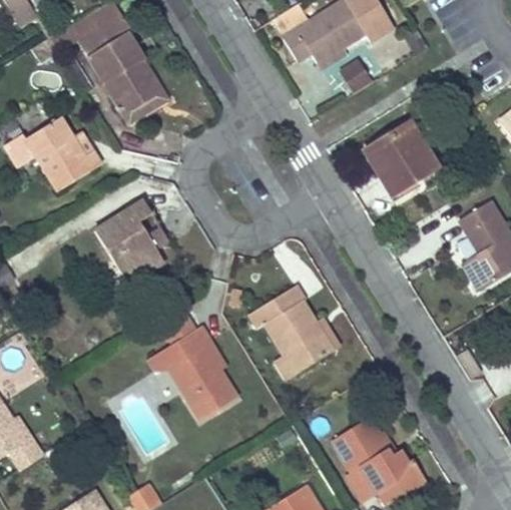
[(5,0),(14,14),(30,4),(28,0),(5,0)]
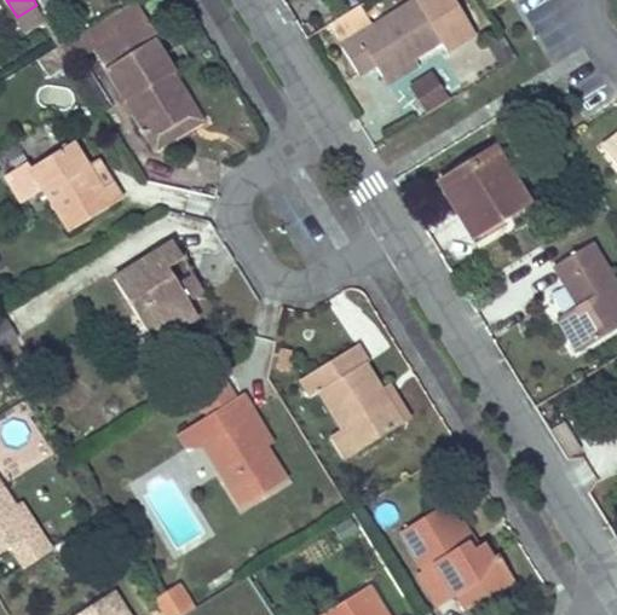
[(127,0),(61,40),(73,59),(96,47),(151,137),(188,115),(165,77),(174,71),(154,38),(160,34),(139,0),(127,0)]
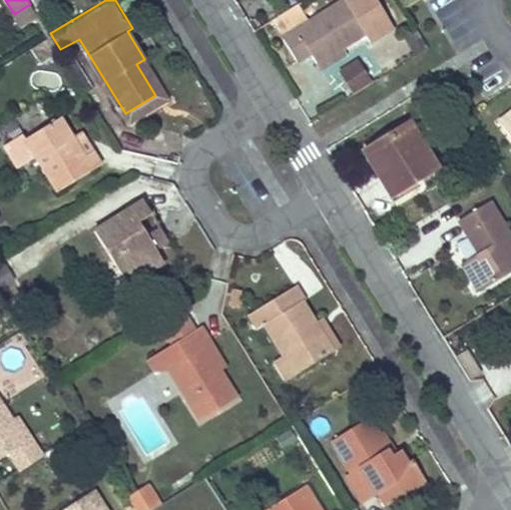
[(311,51),(317,60),(342,45),(365,32),(371,40),(394,26),(378,0),(339,0),(282,34),(298,60),(311,51)]
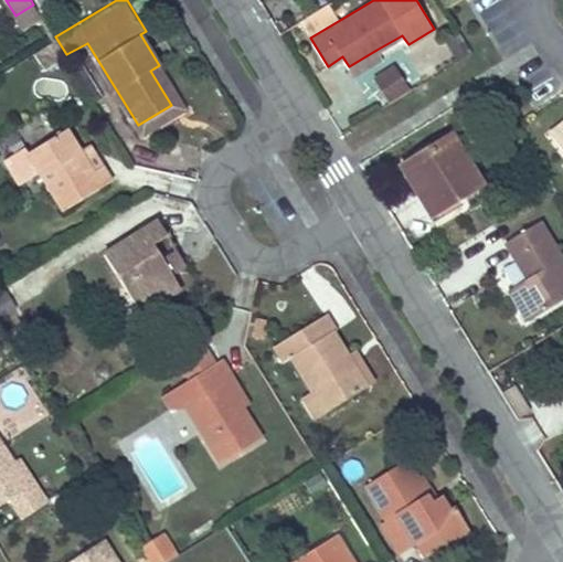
[(33,4),(16,16),(20,23),(38,12),(33,4)]
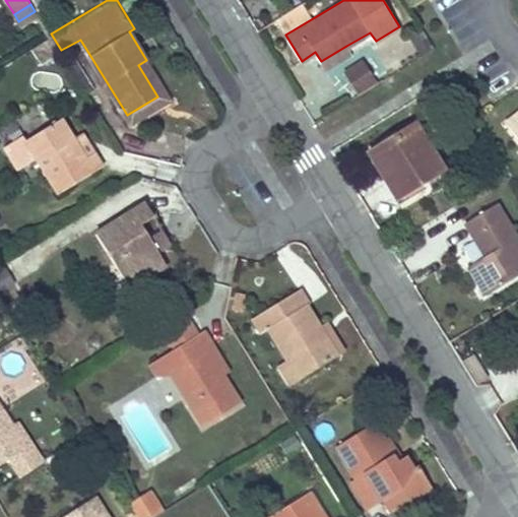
[(43,6),(35,11),(44,26),(52,22),(43,6)]
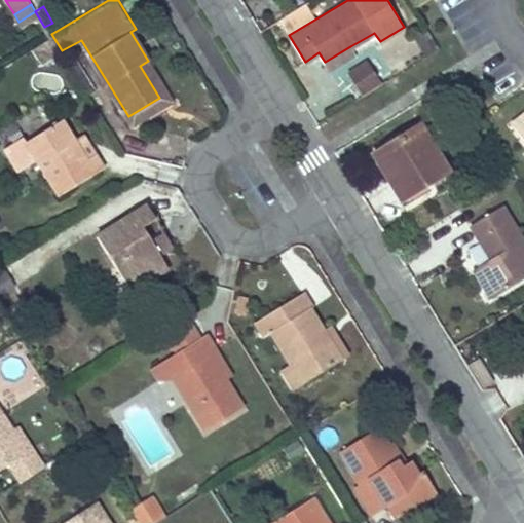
[(350,46),(325,62),(329,69),(354,53),(350,46)]
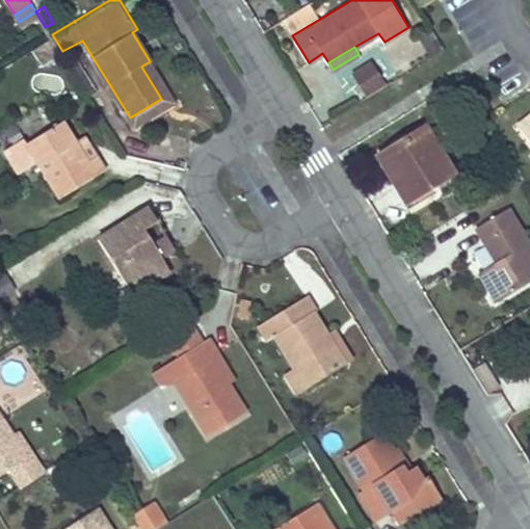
[(76,55),(68,59),(86,88),(94,84),(76,55)]
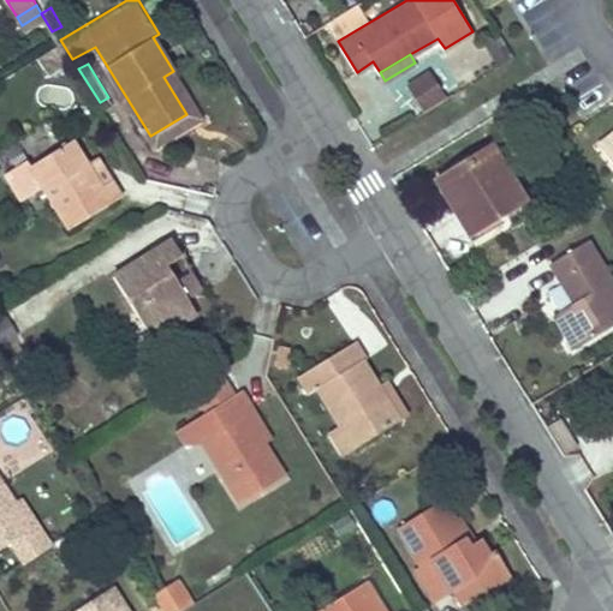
[(186,114),(150,136),(156,145),(202,117),(173,71),(164,77),(186,114)]
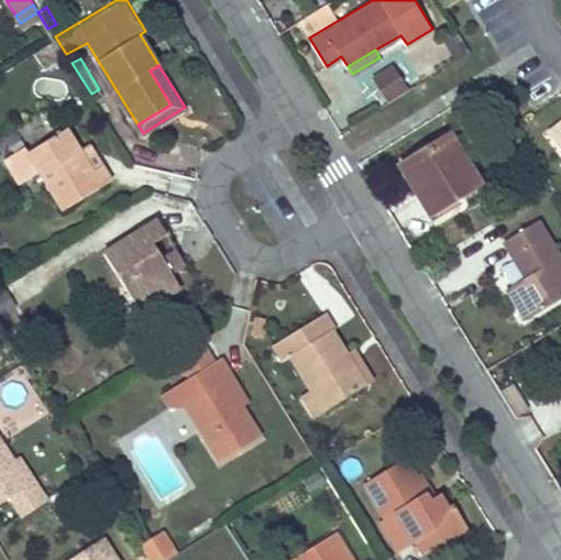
[(374,77),(388,99),(407,88),(393,65),(374,77)]
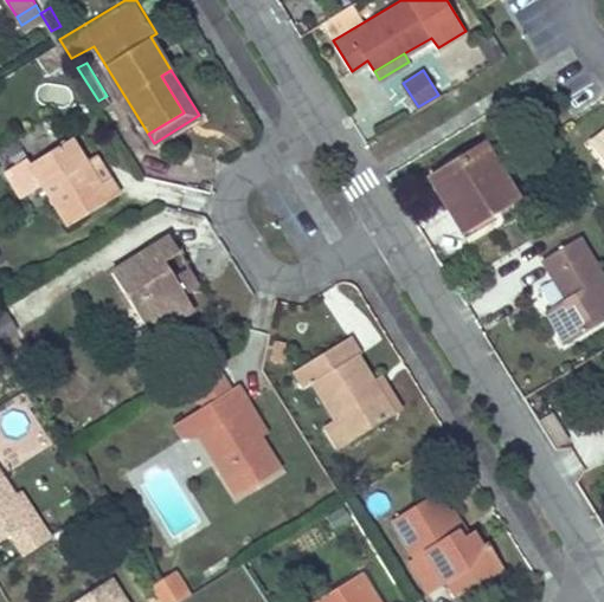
[(603,130),(590,141),(603,159),(603,130)]
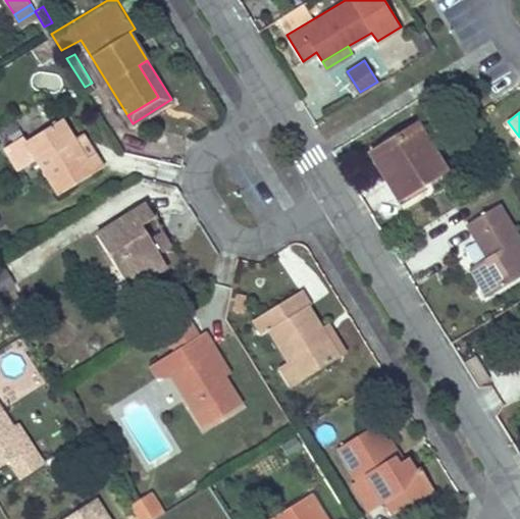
[(24,137),(7,147),(20,168),(38,158),(59,193),(103,166),(95,153),(87,158),(74,140),(62,119),(28,141),(24,137)]
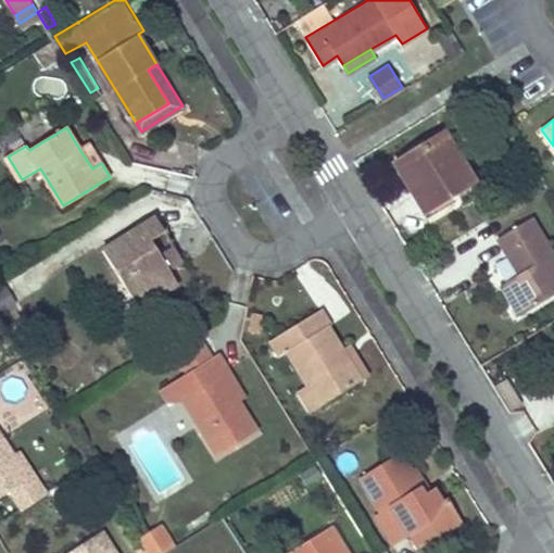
[(393,160),(406,183),(414,178),(430,205),(474,178),(444,129),(393,160)]
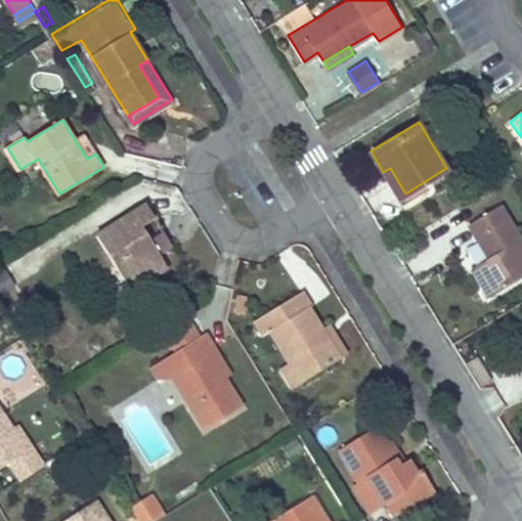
[(75,140),(87,159),(95,154),(83,135),(75,140)]
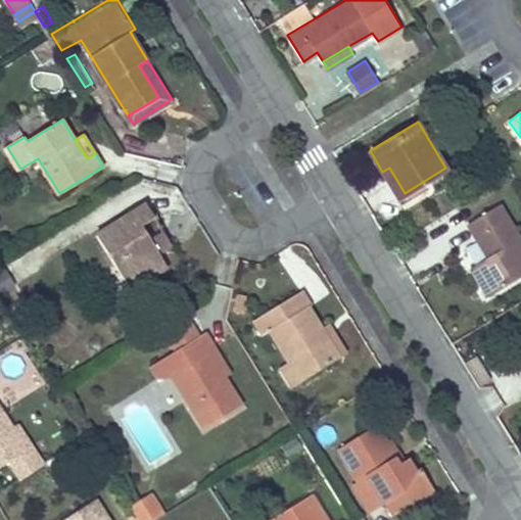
[(389,168),(382,172),(397,198),(405,193),(389,168)]
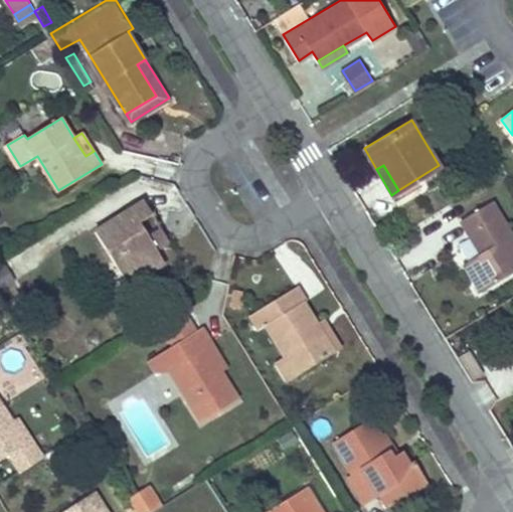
[(145,229),(139,220),(151,212),(143,198),(95,229),(129,284),(164,261),(155,245),(148,233),(142,236),(140,232),(145,229)]
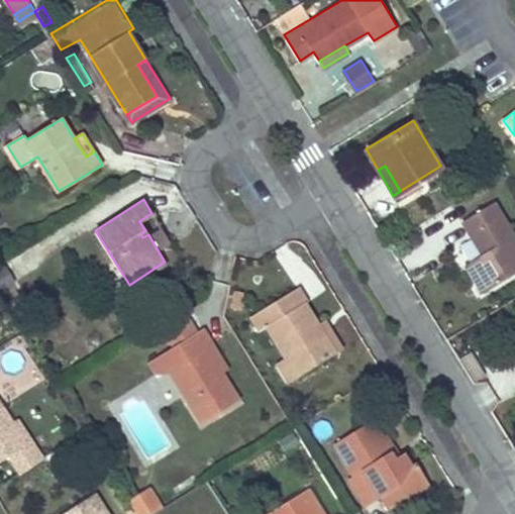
[(514,235),(494,200),(462,219),(481,253),(465,264),(467,268),(479,289),(481,292),(514,271),(514,235)]
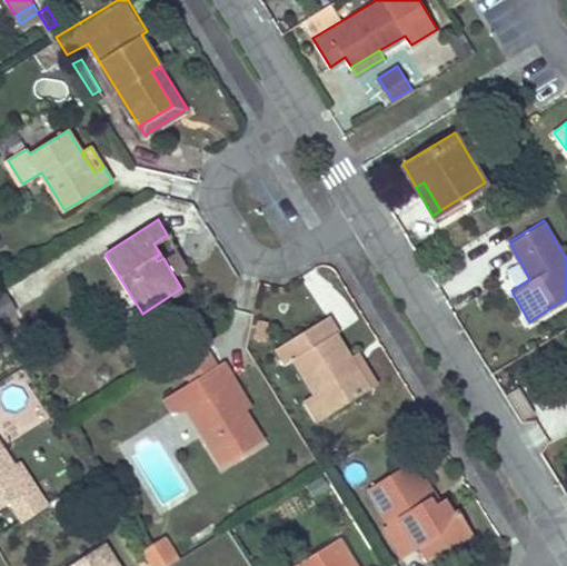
[(167,235),(153,244),(160,254),(163,258),(171,271),(185,262),(167,235)]
